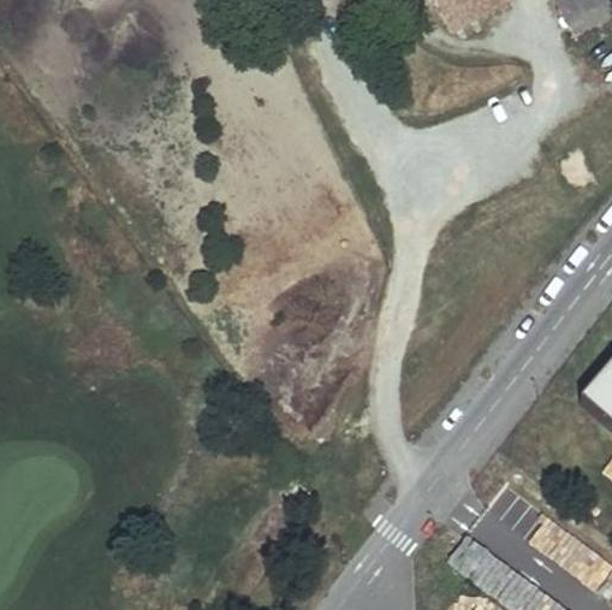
[(437,0),(453,28),(480,12),(473,0),(437,0)]
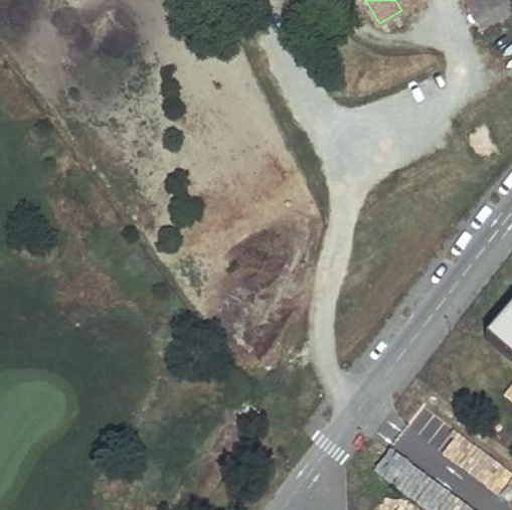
[(395,0),(401,10),(420,0),(395,0)]
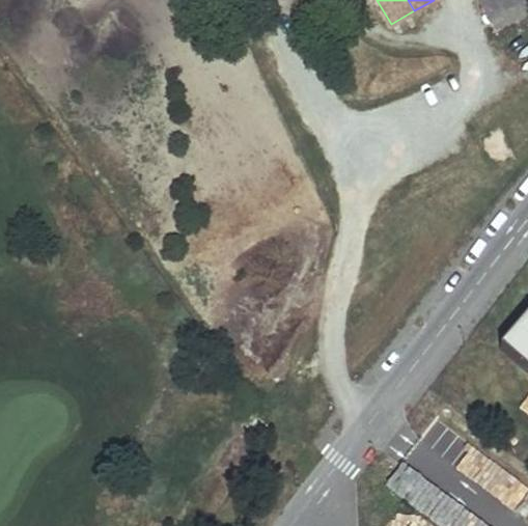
[(482,0),(498,28),(527,10),(527,0),(482,0)]
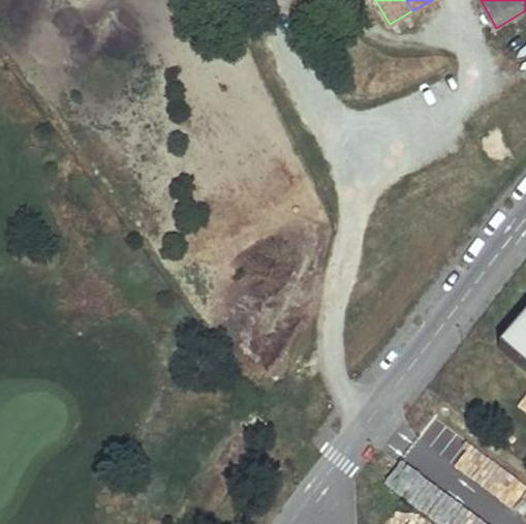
[(525,307),(500,337),(525,358),(525,307)]
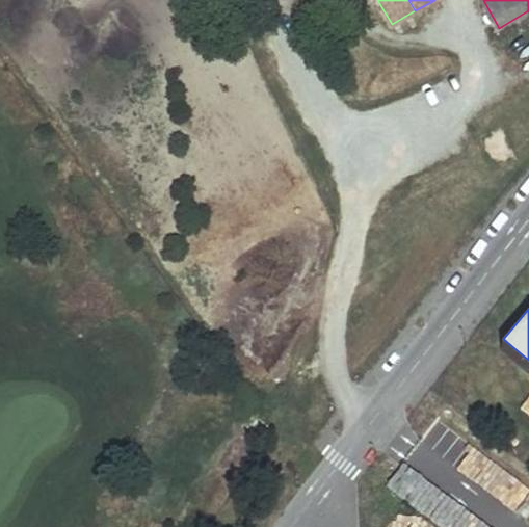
[(445,521),(453,526),(490,526),(458,504),(445,521)]
